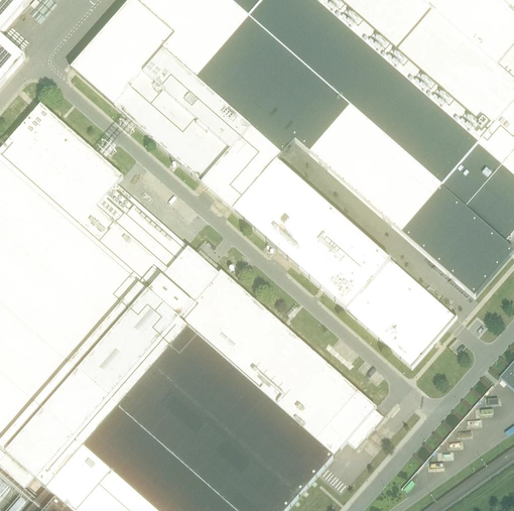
[(0,82),(24,54),(0,34),(0,30),(26,0),(0,0),(0,82)]
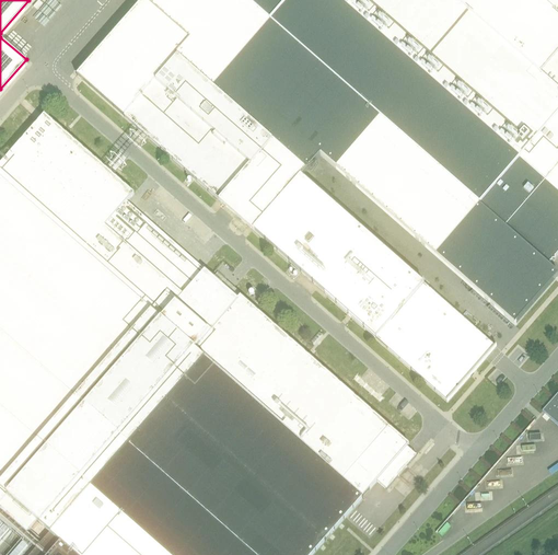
[(138,0),(76,71),(444,395),(445,396),(448,394),(473,365),(474,365),(475,365),(474,363),(492,343),(495,340),(493,339),(492,340),(300,172),(300,171),(301,172),(318,151),(513,321),(557,269),(546,261),(557,246),(557,0),(138,0)]
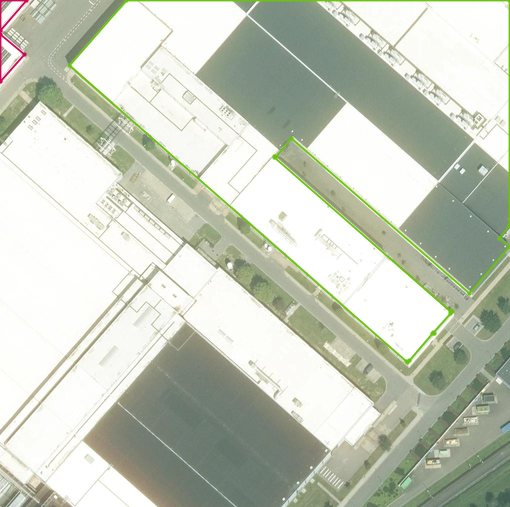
[(0,506),(279,506),(342,435),(351,443),(379,412),(370,404),(372,401),(219,267),(218,266),(215,269),(193,249),(183,240),(114,180),(121,172),(39,100),(0,145),(0,506)]
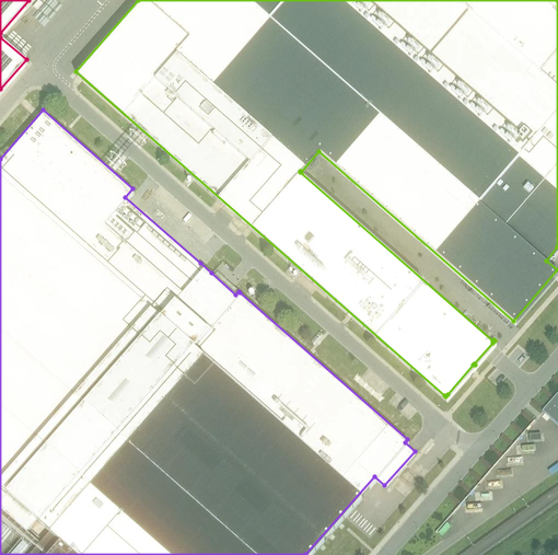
[(175,209),(184,214),(187,208),(178,204),(175,209)]
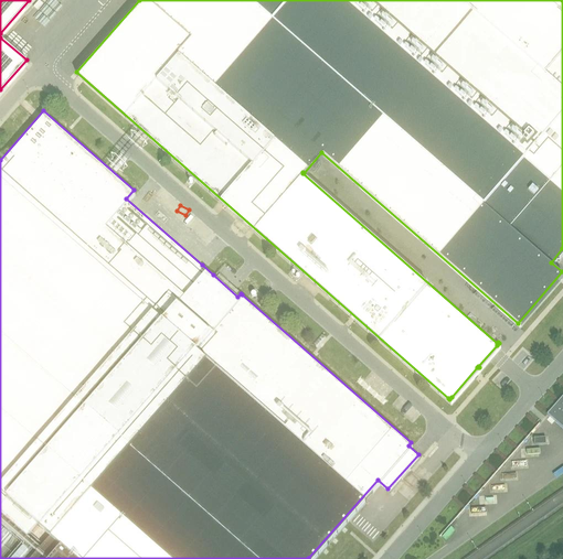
[(522,364),(519,368),(527,375),(530,372),(522,364)]
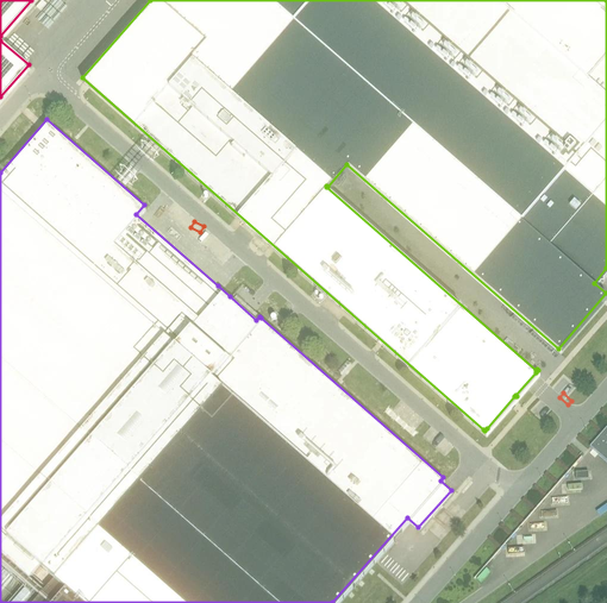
[(537,406),(543,412),(550,406),(545,400),(537,406)]
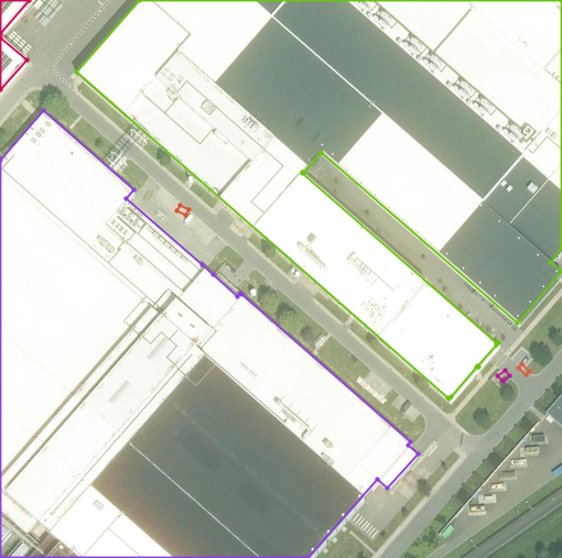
[(561,423),(561,392),(560,390),(543,408),(561,424),(561,423)]
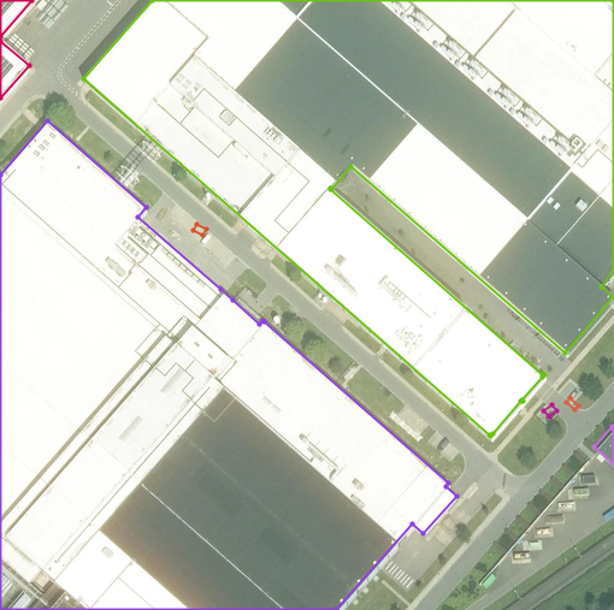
[(432,440),(437,444),(446,433),(440,430),(432,440)]
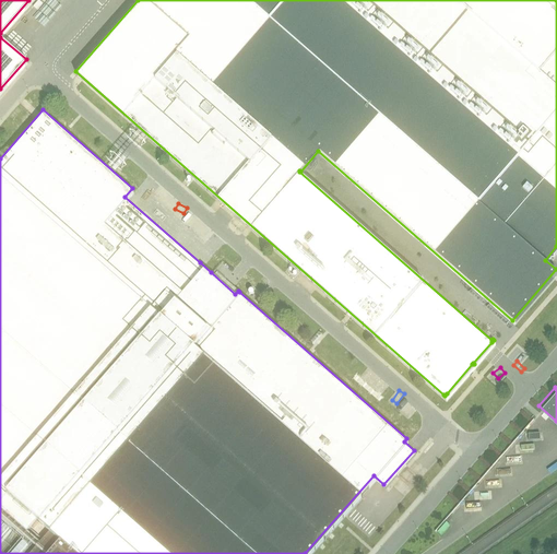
[(543,471),(556,461),(556,446),(535,460),(543,471)]
